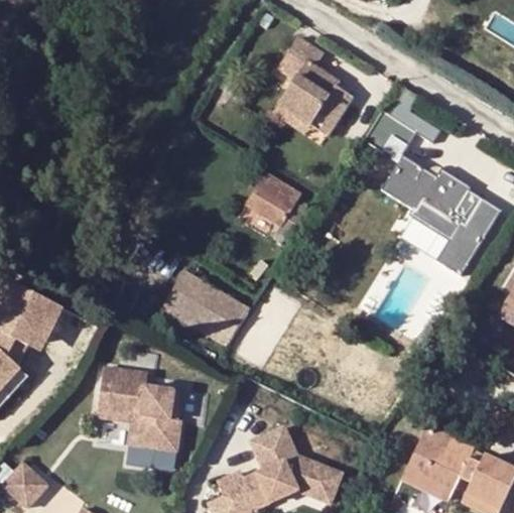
[(294,80),(280,105),(311,125),(328,135),(354,96),(338,87),(340,83),(316,68),(324,54),(299,38),(280,69),(294,80)]
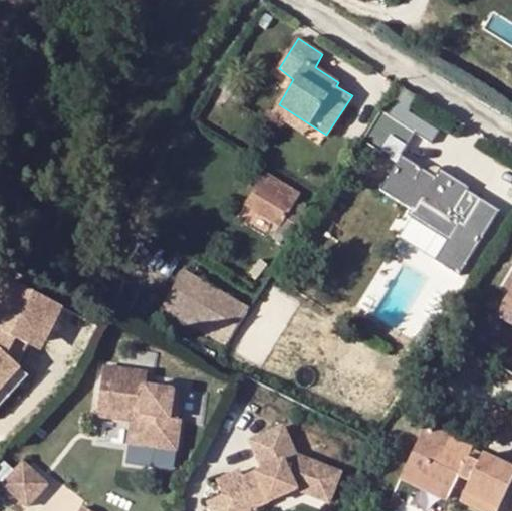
[(392,158),(397,160),(402,155),(416,133),(431,141),(439,129),(409,109),(416,96),(403,88),(389,111),(384,108),(364,141),(381,151),(384,147),(394,153),(392,158)]
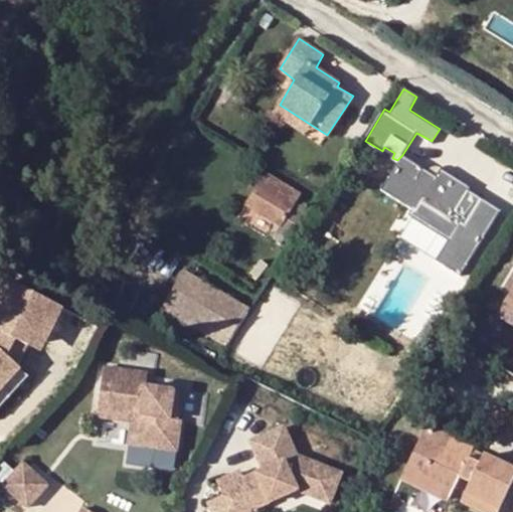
[(311,125),(280,105),(275,114),(306,134),(311,125)]
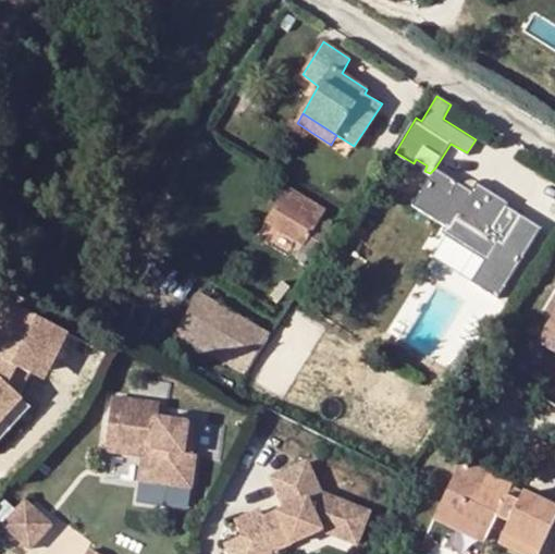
[(435,168),(430,173),(412,204),(445,225),(453,217),(494,244),(484,259),(472,281),(496,297),(541,226),(506,204),(508,200),(477,181),(470,189),(435,168)]
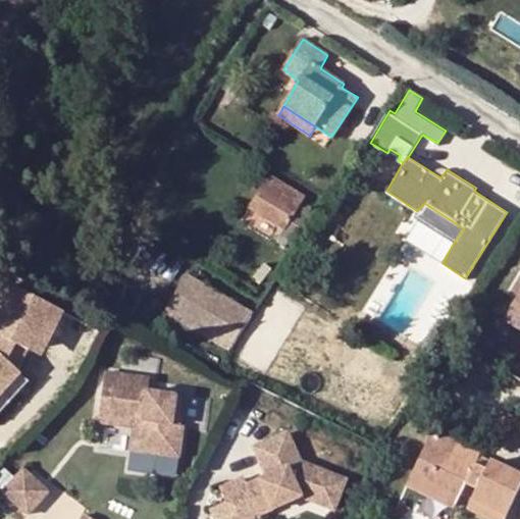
[(284,229),(301,204),(305,197),(270,175),(250,207),(284,229)]
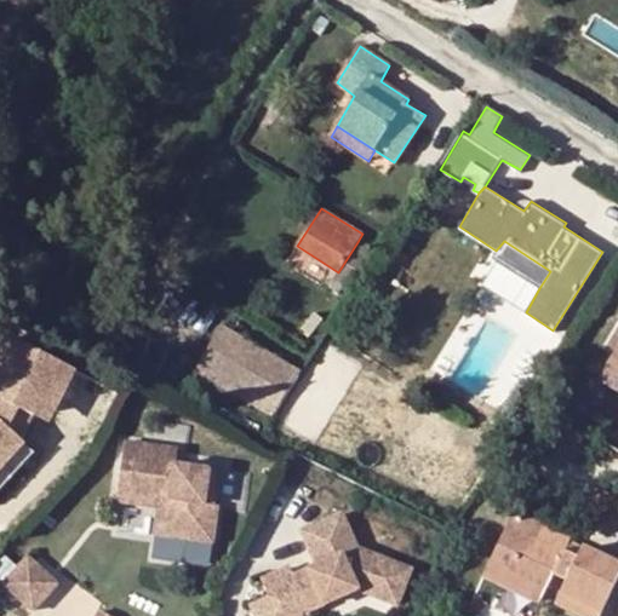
[(504,241),(496,251),(488,262),(493,266),(496,260),(539,288),(550,271),(504,241)]
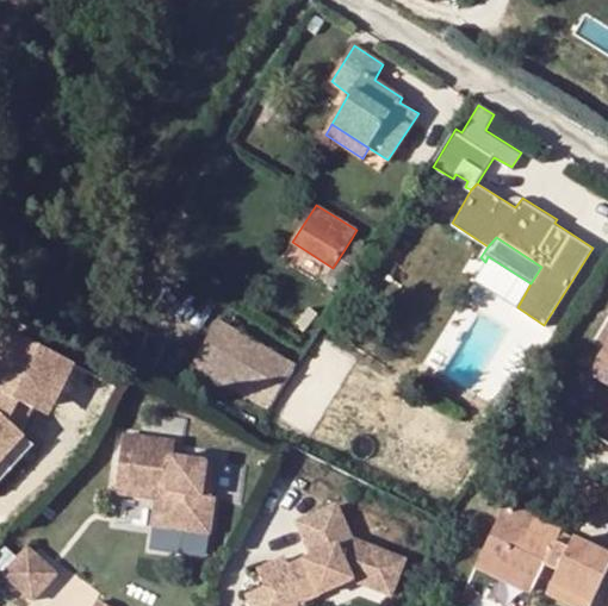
[(333,268),(323,281),(340,292),(368,248),(352,238),(333,268)]
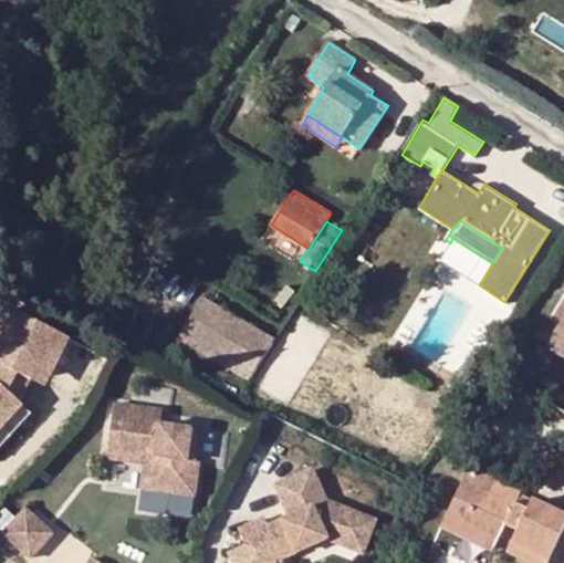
[(263,238),(300,261),(309,249),(271,225),(263,238)]
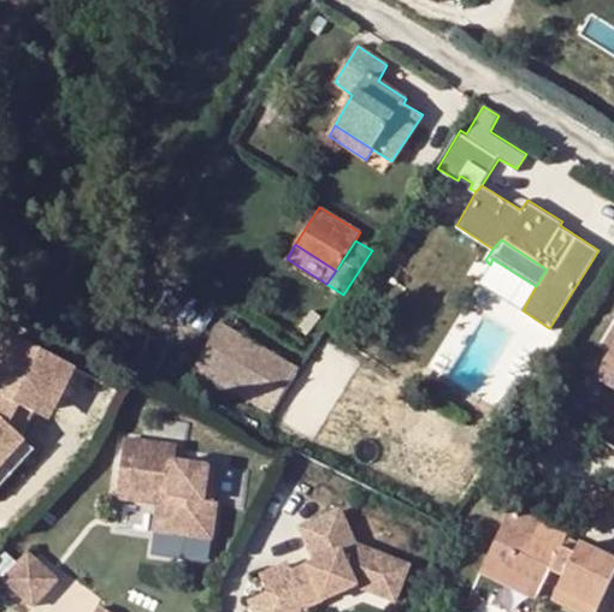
[(301,364),(224,319),(198,363),(275,408),(301,364)]
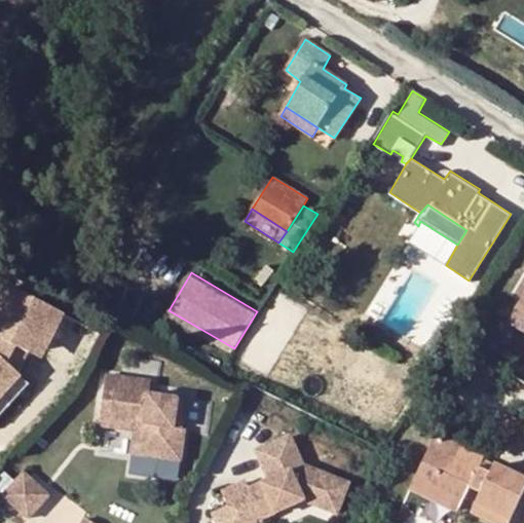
[(0,398),(22,374),(20,372),(33,347),(49,356),(69,316),(10,287),(0,306),(0,398)]
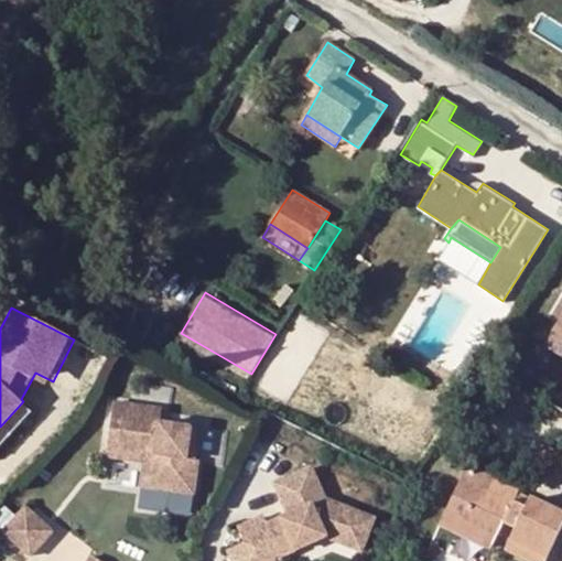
[(561,320),(559,324),(550,340),(561,346),(561,320)]
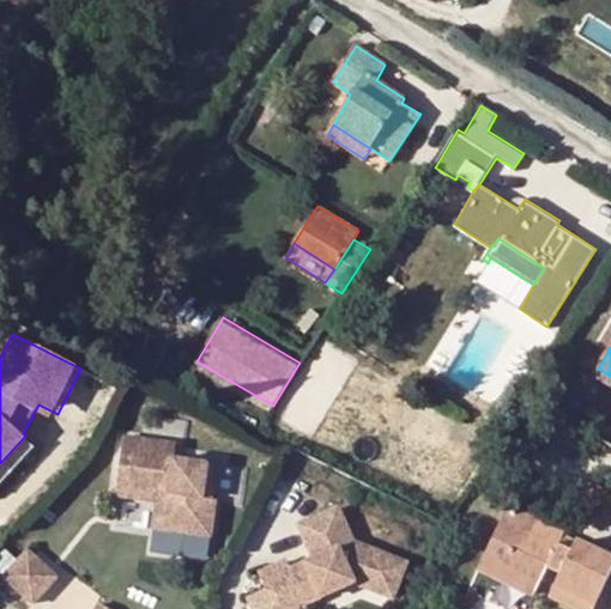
[(581,365),(568,385),(558,402),(590,420),(606,393),(610,387),(610,382),(581,365)]
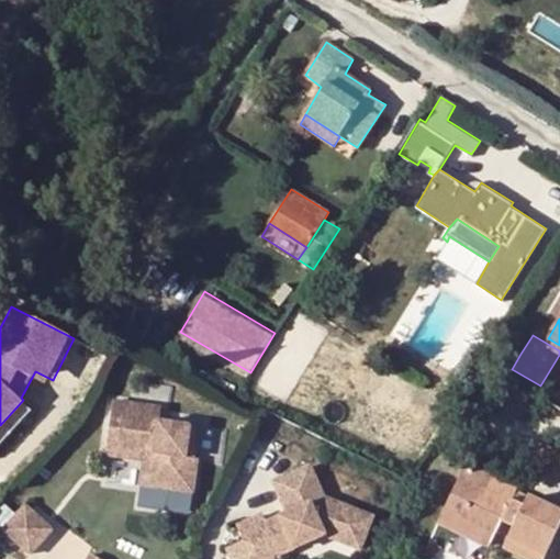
[(157,450),(154,476),(197,481),(200,459),(196,459),(200,425),(161,420),(164,405),(116,399),(110,444),(157,450)]
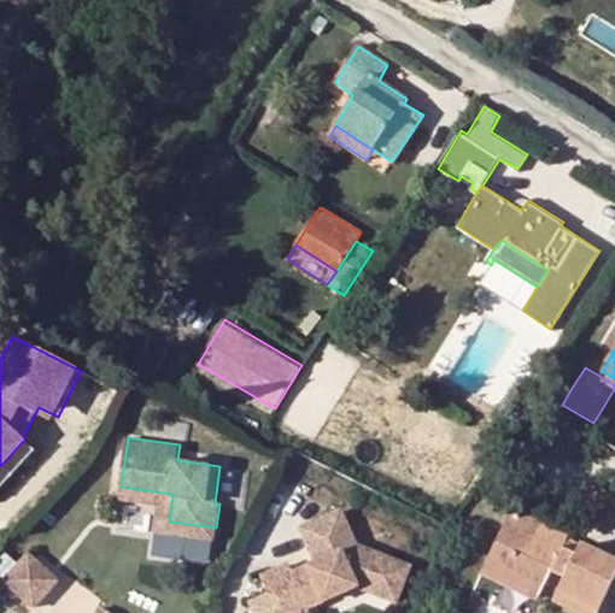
[(25,438),(0,466),(0,489),(37,449),(25,438)]
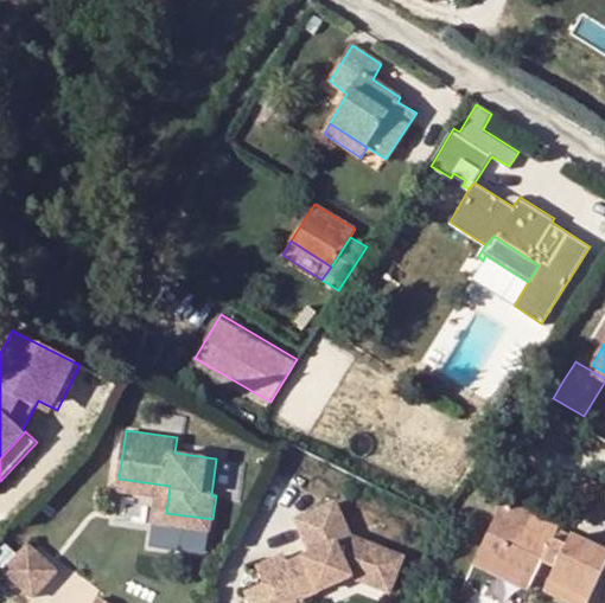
[(170,486),(119,479),(118,488),(159,494),(155,519),(211,527),(212,519),(166,513),(170,486)]
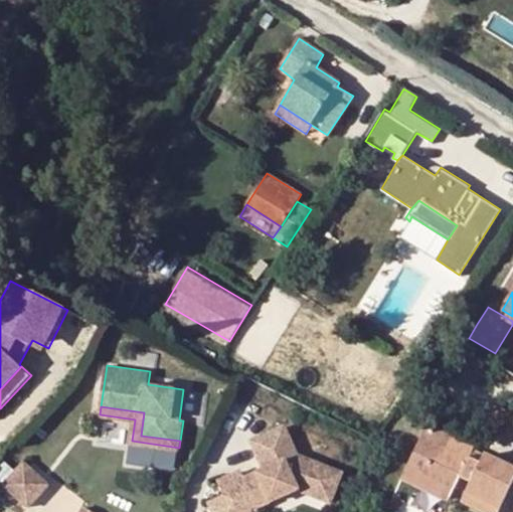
[(447,496),(454,485),(421,466),(443,431),(429,421),(401,469),(447,496)]
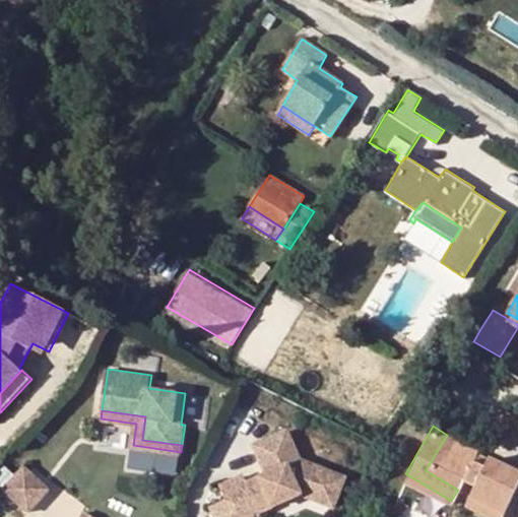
[(240,516),(252,512),(262,515),(301,493),(334,506),(345,476),(302,459),(287,431),(255,447),(270,475),(251,486),(247,477),(223,490),(231,503),(237,516),(240,516)]
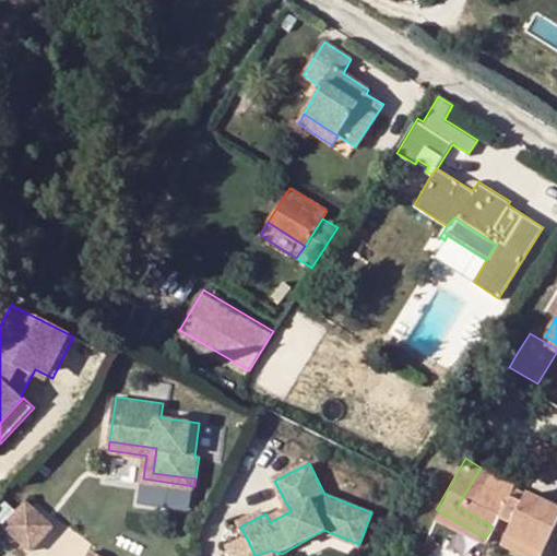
[(458,506),(493,527),(500,515),(510,519),(501,535),(520,547),(528,533),(545,543),(556,523),(556,520),(512,493),(514,487),(481,468),(458,506)]
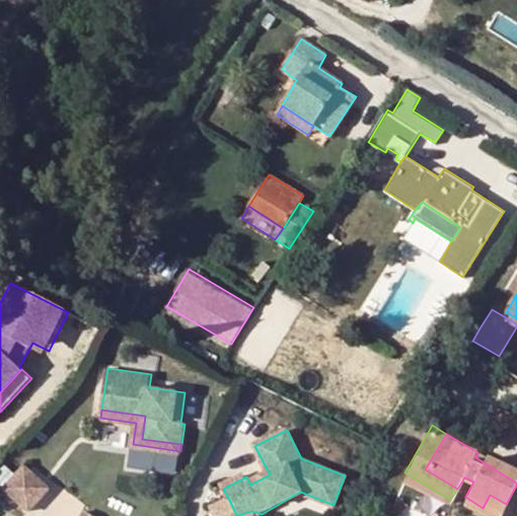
[(27,462),(6,485),(30,508),(52,486),(27,462)]
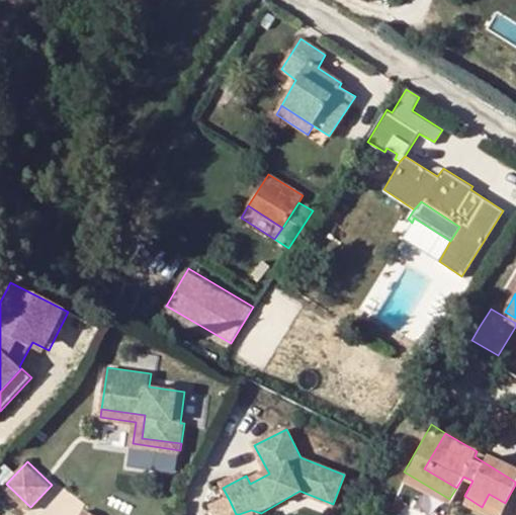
[(489,494),(482,507),(495,514),(498,514),(505,503),(489,494)]
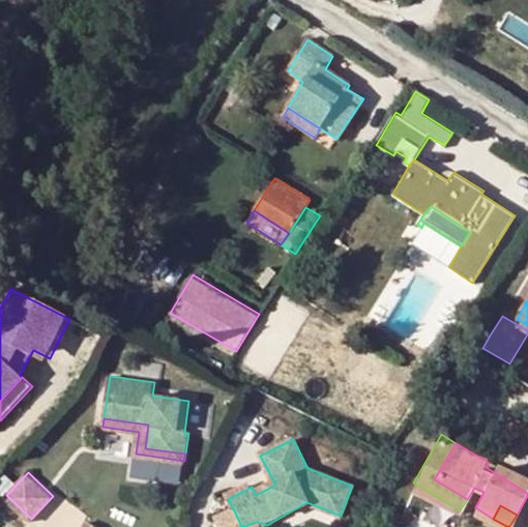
[(241,526),(235,513),(220,521),(223,526),(268,526),(267,525),(257,522),(244,526),(241,526)]
